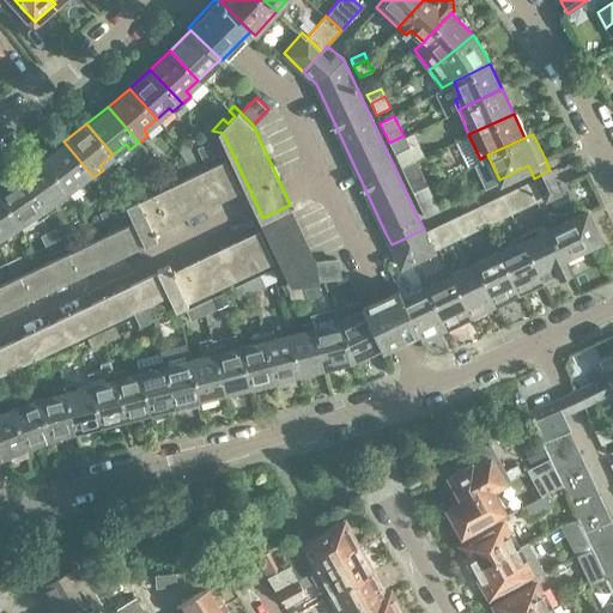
[(404,135),(389,143),(394,153),(410,146),(404,135)]
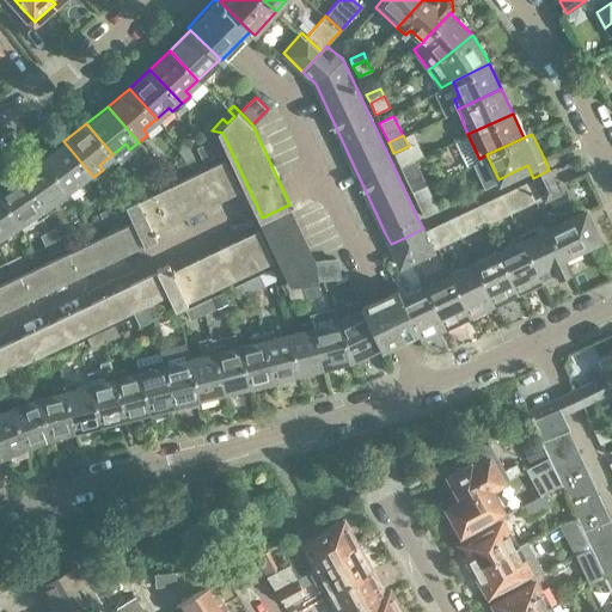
[(207,144),(213,158),(224,153),(216,139),(207,144)]
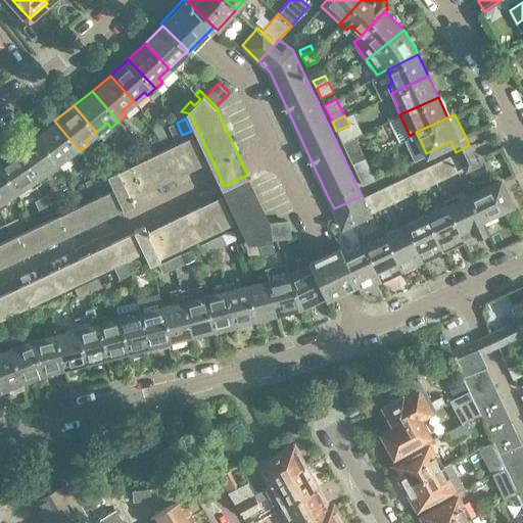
[(54,121),(36,135),(57,161),(68,153),(73,157),(80,151),(54,121)]
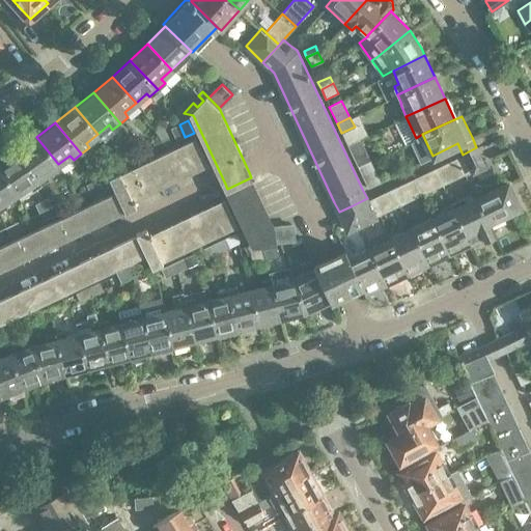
[(176,141),(185,137),(179,124),(171,129),(176,141)]
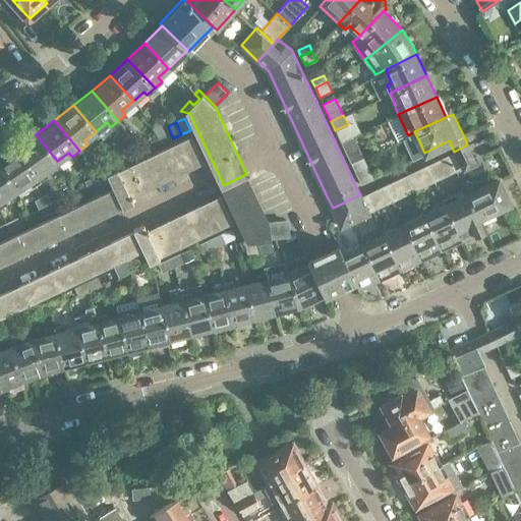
[(353,137),(348,124),(335,130),(342,142),(353,137)]
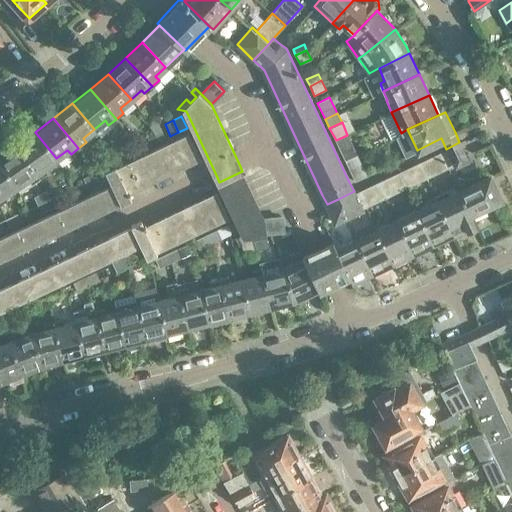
[(35,132),(16,145),(40,177),(48,171),(45,167),(56,158),(35,132)]
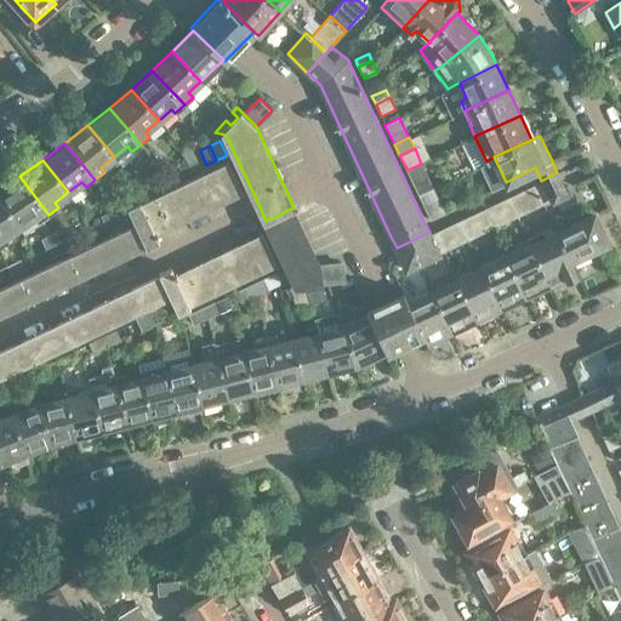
[(144,200),(160,231),(244,191),(229,160),(144,200)]
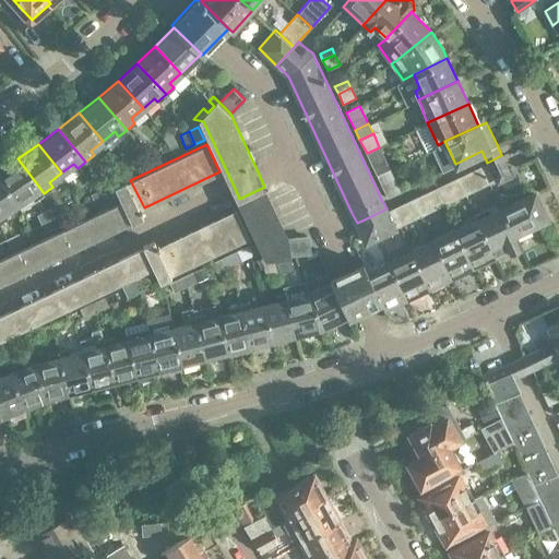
[(377,174),(389,168),(379,147),(367,153),(377,174)]
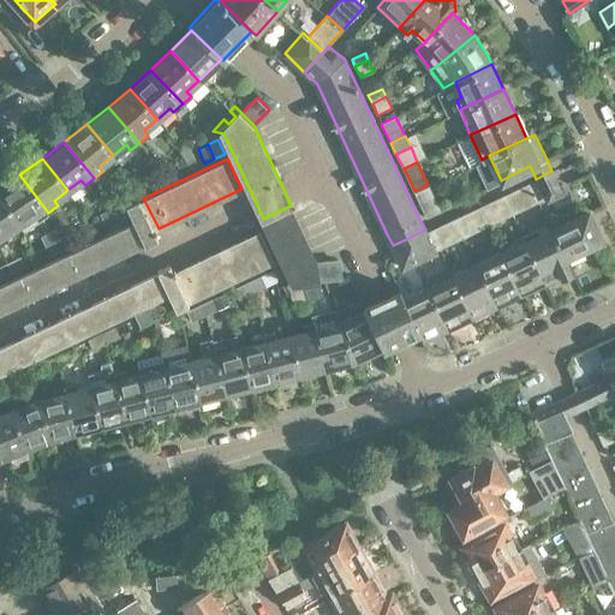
[(157,173),(162,184),(175,177),(171,166),(157,173)]
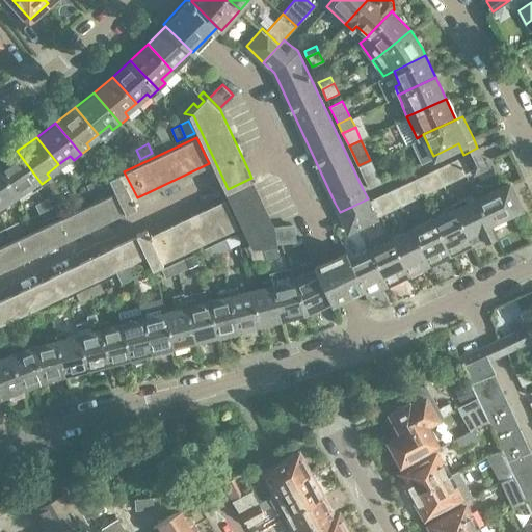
[(457,158),(464,174),(472,170),(473,173),(485,166),(477,148),(463,155),(457,158)]
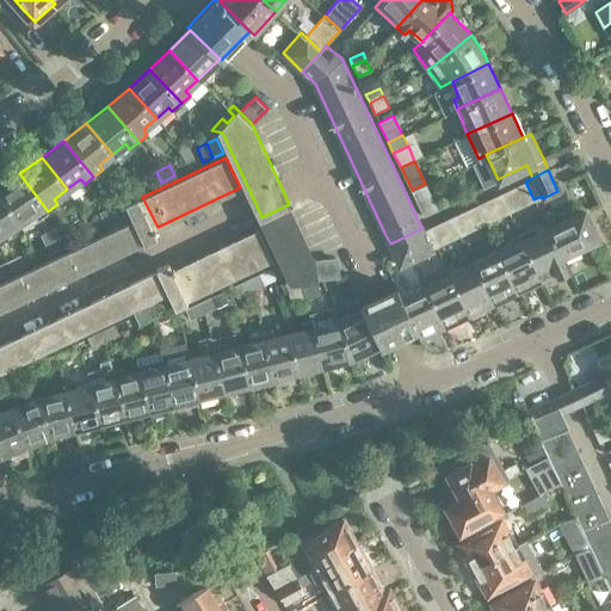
[(147,189),(161,183),(156,172),(142,178),(147,189)]
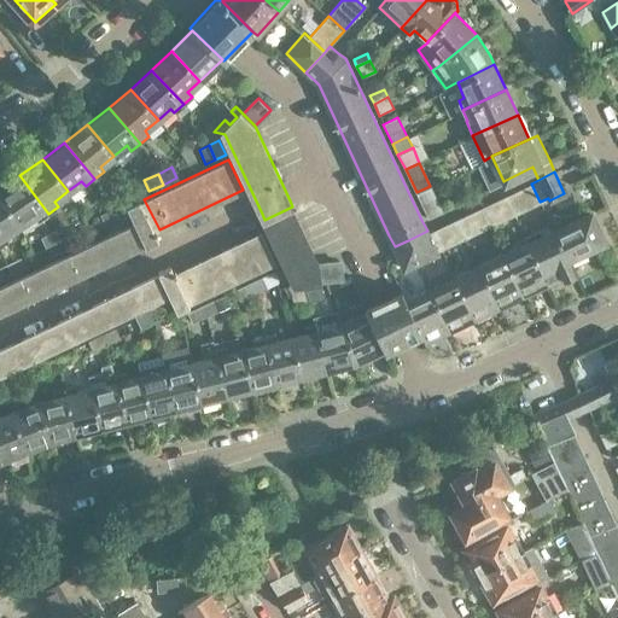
[(48,214),(19,175),(10,182),(0,188),(0,196),(21,225),(35,215),(39,221),(48,214)]
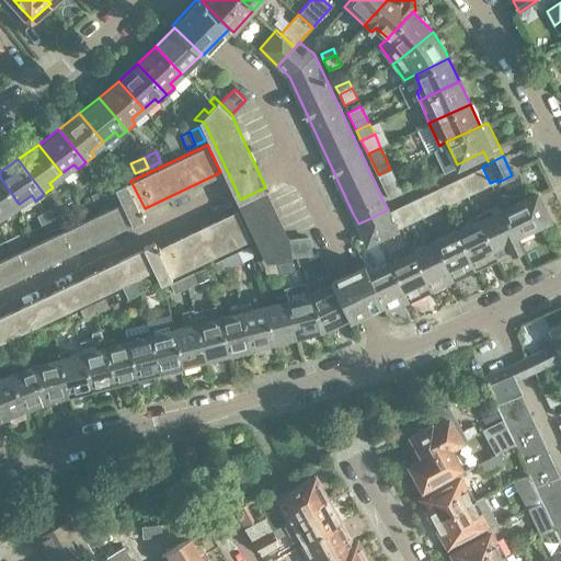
[(468,194),(490,183),(482,167),(460,176),(468,194)]
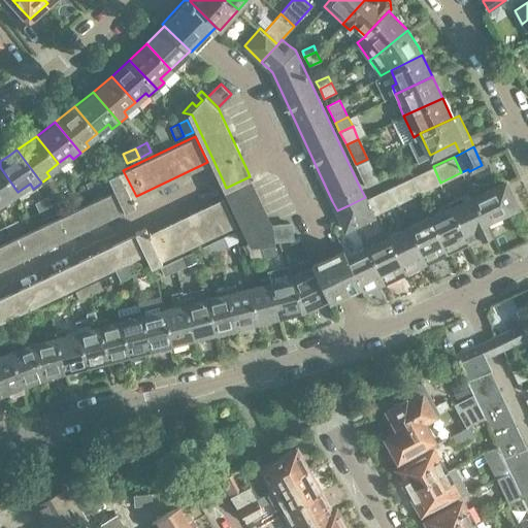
[(366,187),(377,182),(367,159),(356,164),(366,187)]
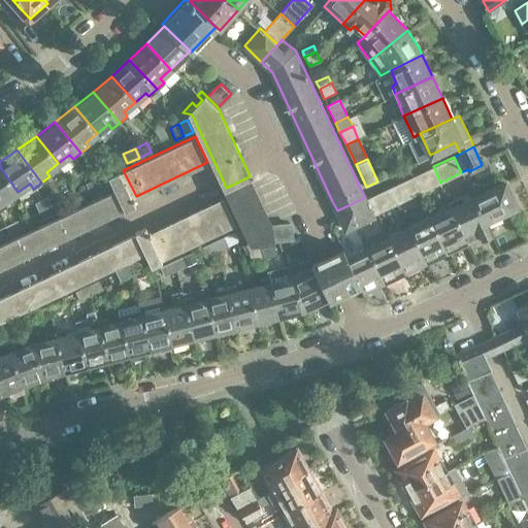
[(421,192),(440,183),(433,166),(413,175),(421,192)]
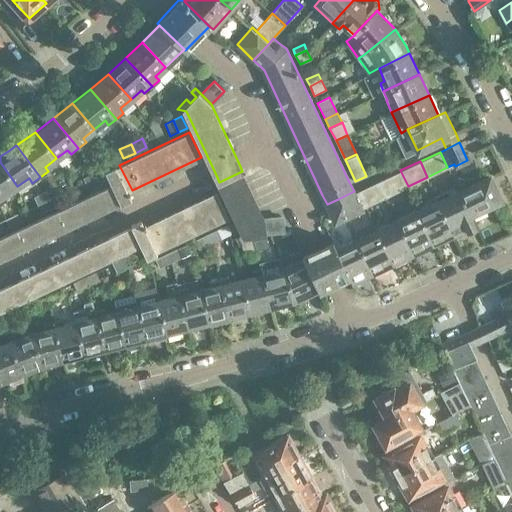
[(0,203),(7,200),(4,195),(17,186),(0,162),(0,203)]
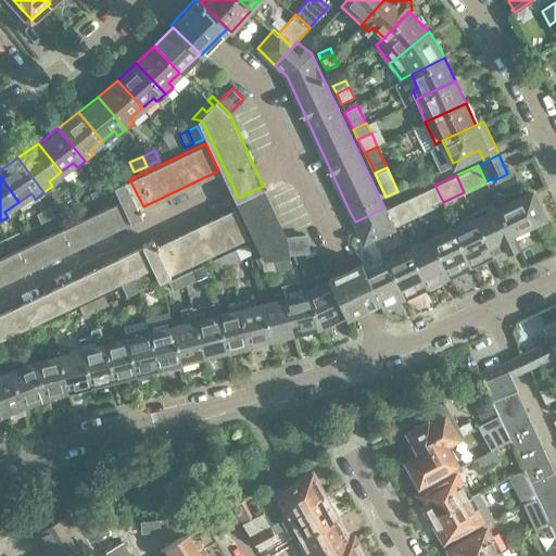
[(144,209),(143,206),(129,179),(127,180),(126,178),(115,182),(123,199),(0,256),(0,281),(133,218),(134,220),(144,216),(141,210),(144,209)]
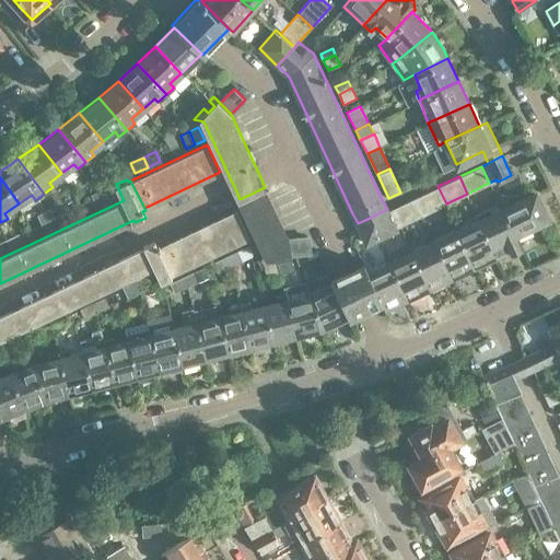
[(98,187),(105,201),(114,197),(107,183),(98,187)]
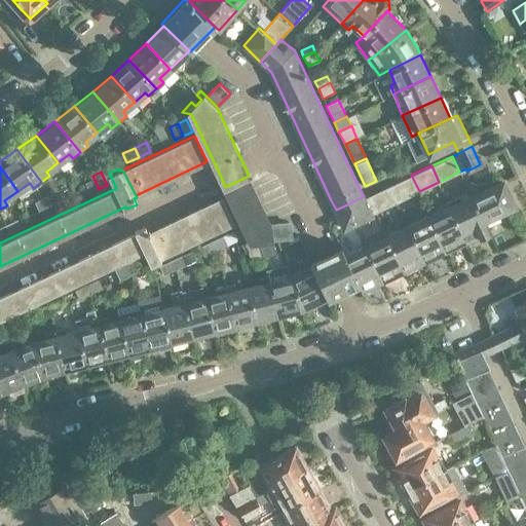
[(397,201),(419,191),(411,175),(389,186),(397,201)]
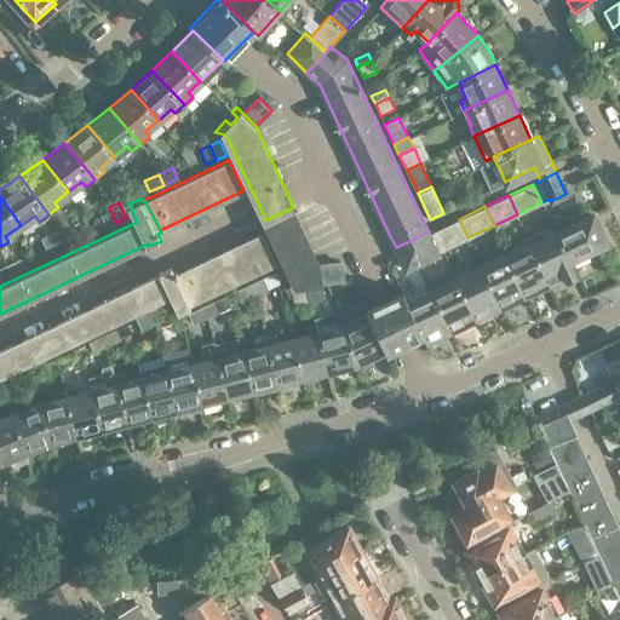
[(105,228),(116,223),(109,207),(98,212),(105,228)]
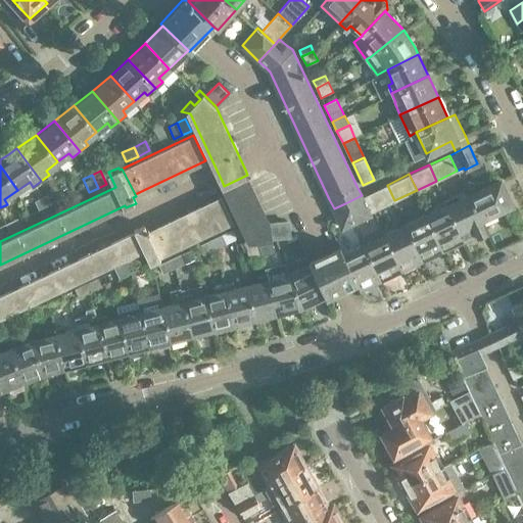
[(270,221),(247,175),(224,186),(250,240),(272,238),(272,237),(271,237),(269,221),(270,221)]
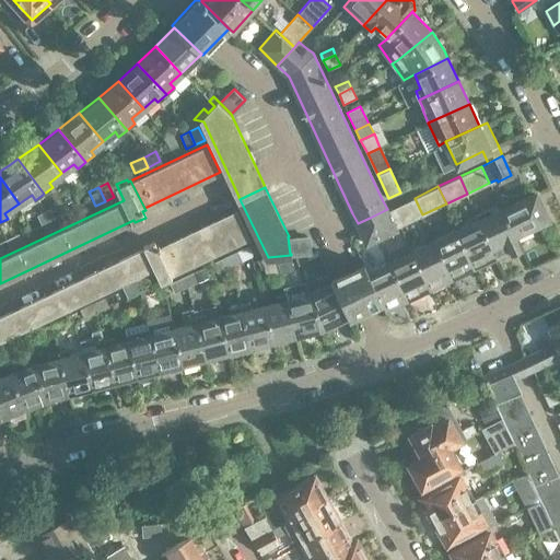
[(501,207),(515,236),(548,220),(534,190),(501,207)]
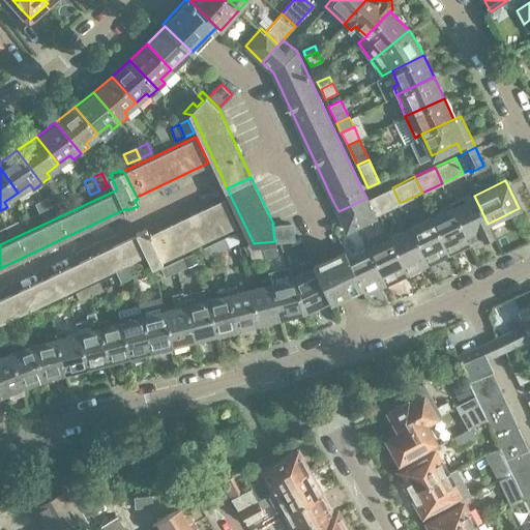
[(380,212),(400,203),(392,187),(372,197),(380,212)]
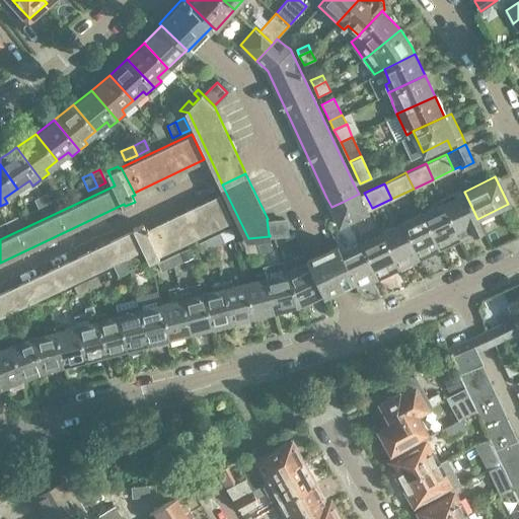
[(474,234),(483,230),(477,219),(464,192),(461,187),(441,196),(443,201),(461,237),(472,231),(474,234)]
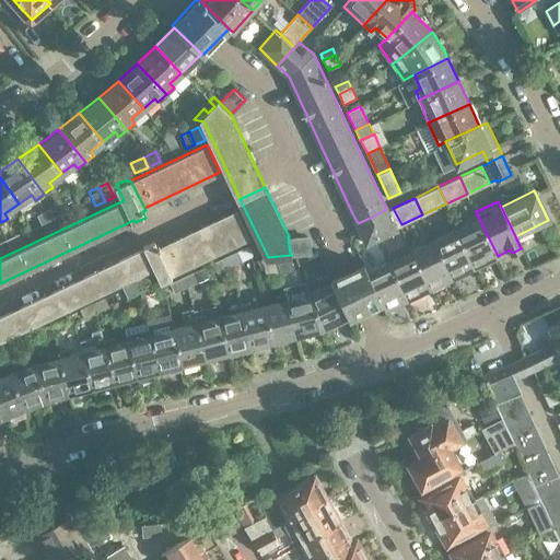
[(54,213),(59,223),(71,218),(67,208),(54,213)]
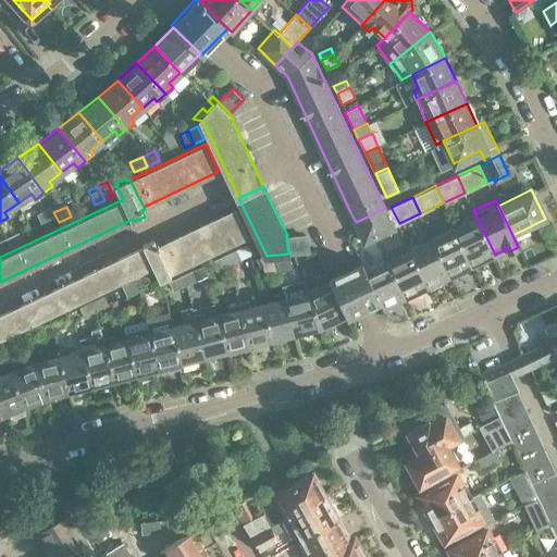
[(394,226),(399,223),(391,207),(386,209),(385,208),(368,217),(378,235),(395,227),(394,226)]
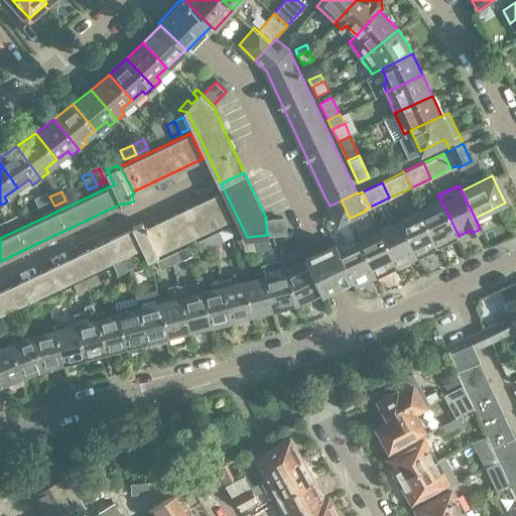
[(0,312),(111,260),(122,255),(133,250),(143,245),(150,259),(159,255),(158,252),(232,218),(220,192),(148,226),(147,224),(145,225),(143,220),(133,224),(134,227),(0,290),(0,312)]
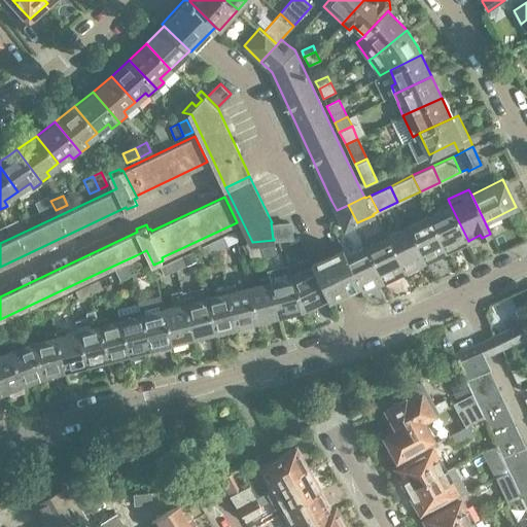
[(43,216),(56,210),(50,201),(39,207),(43,216)]
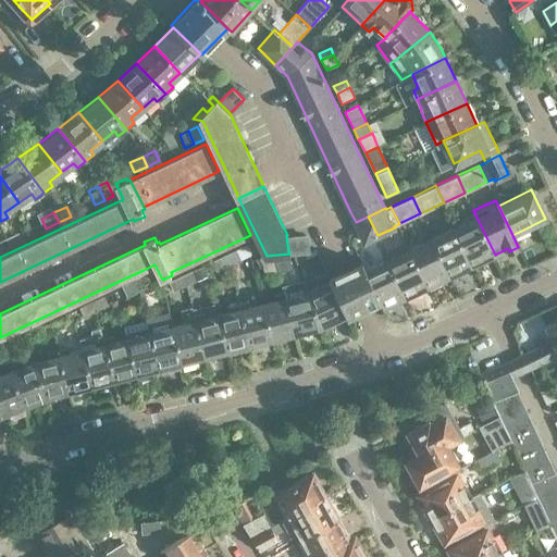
[(495,255),(475,215),(455,226),(473,265),(495,255)]
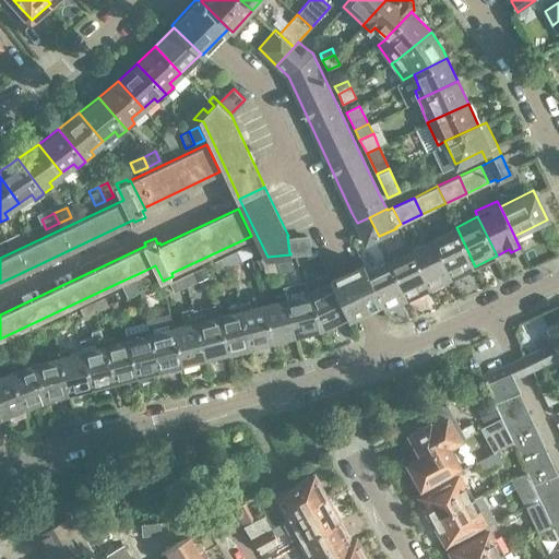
[(366,242),(379,236),(369,217),(357,223),(366,242)]
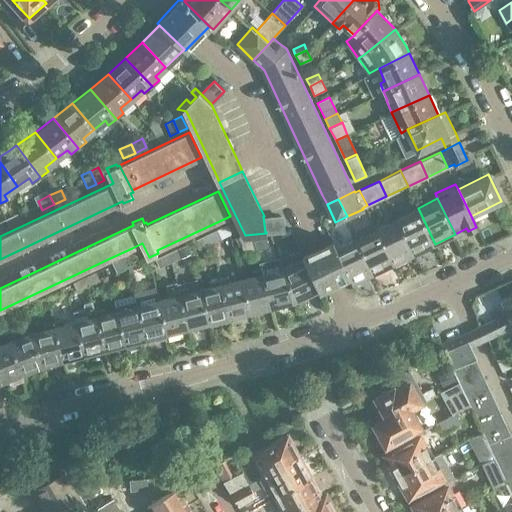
[(418,208),(396,218),(414,254),(435,244),(418,208)]
